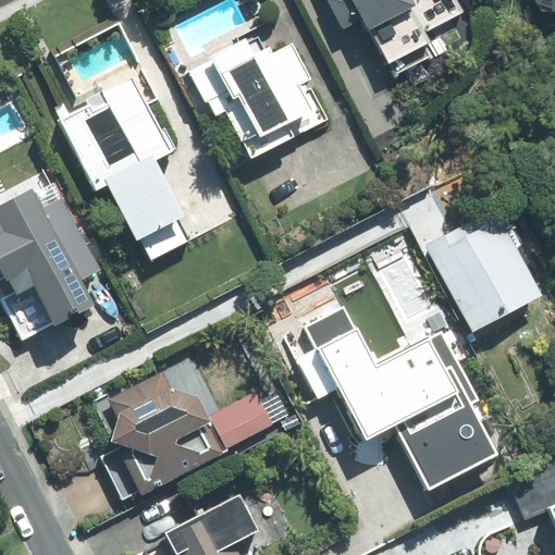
[(328,0),(343,28),(359,20),(365,31),(416,4),(412,0),(328,0)]
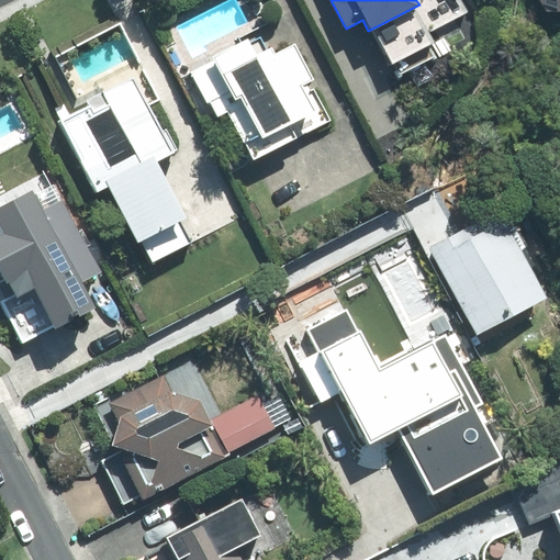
[(228,112),(252,160),(323,125),(303,86),(313,80),(294,43),(275,52),(271,45),(255,54),(247,37),(208,57),(210,62),(191,71),(214,119),(228,112)]
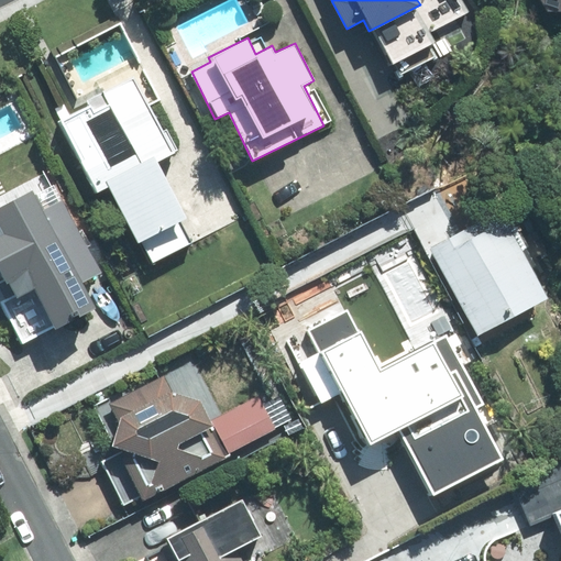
[(108,187),(136,243),(186,218),(157,162),(175,153),(136,76),(87,100),(89,105),(61,119),(97,193),(108,187)]
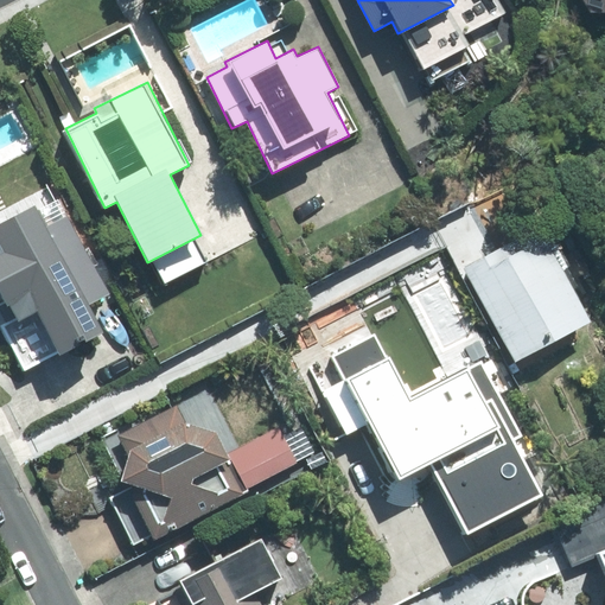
[(45,225),(34,205),(0,223),(0,243),(4,252),(0,254),(0,293),(16,323),(36,312),(59,356),(102,333),(88,305),(112,293),(69,212),(45,225)]
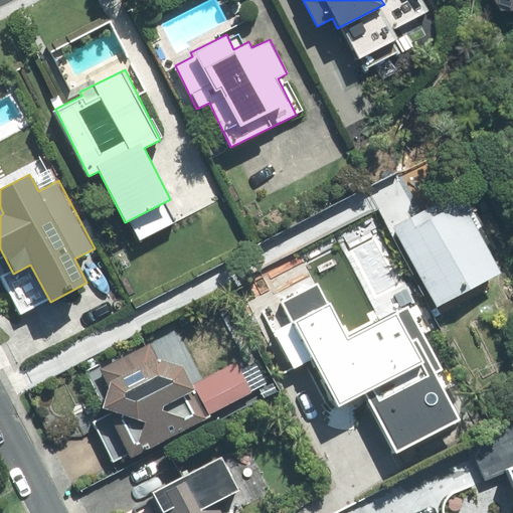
[(383,184),(348,201),(358,222),(393,205),(383,184)]
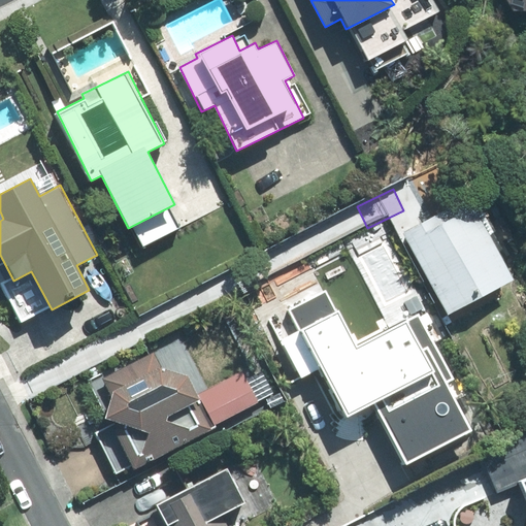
[(466,197),(402,232),(448,314),(512,278),(466,197)]
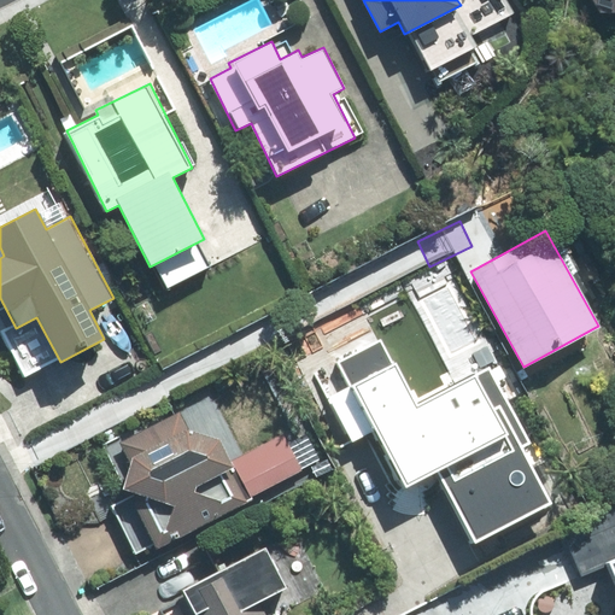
[(514,431),(484,372),(404,411),(400,403),(413,397),(396,367),(404,362),(379,312),(326,338),(352,391),(339,398),(365,450),(375,445),(388,472),(416,458),(425,475),(514,431)]
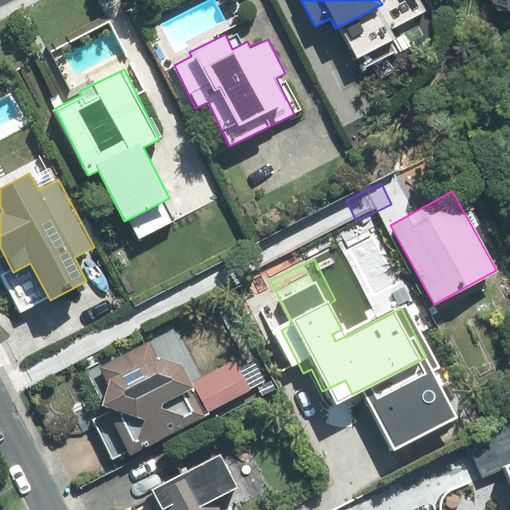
[(93,418),(114,459),(127,452),(129,455),(253,392),(236,359),(192,382),(182,363),(159,356),(151,340),(99,366),(107,381),(99,405),(104,413),(93,418)]
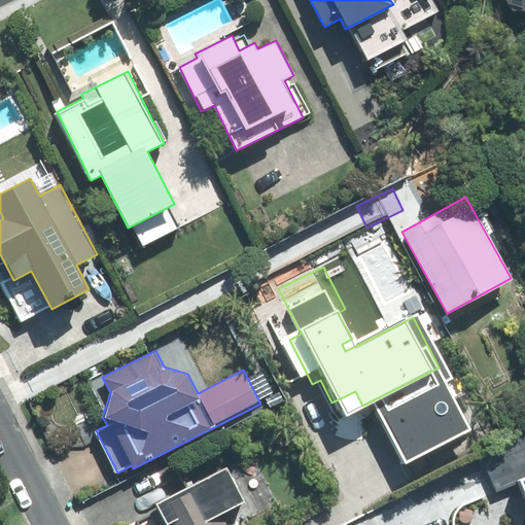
[(524,429),(478,456),(497,490),(521,481),(524,489),(524,429)]
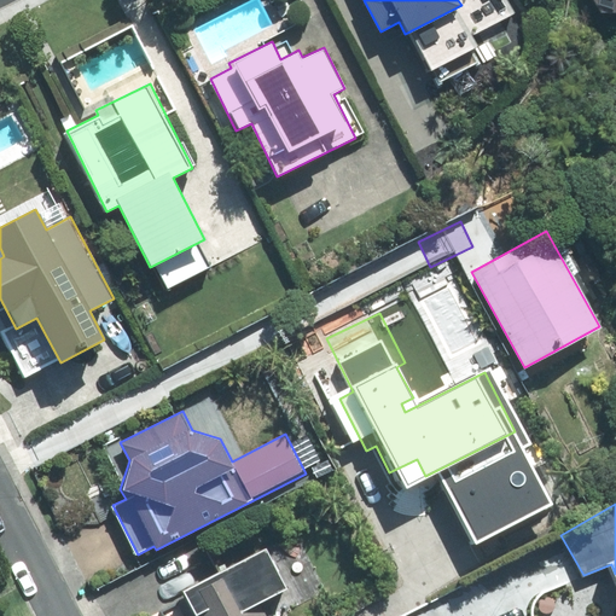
[(288,590),(266,547),(181,591),(193,615),(268,615),(262,602),(288,590)]
